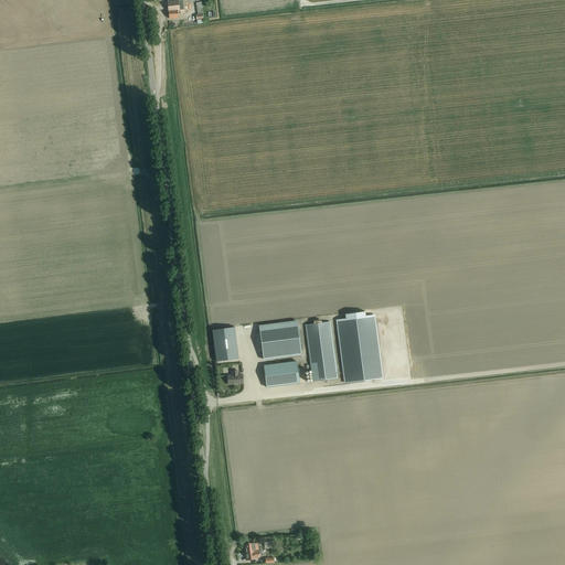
[(167,0),(169,19),(174,18),(178,18),(178,13),(184,12),(182,0),(167,0)]
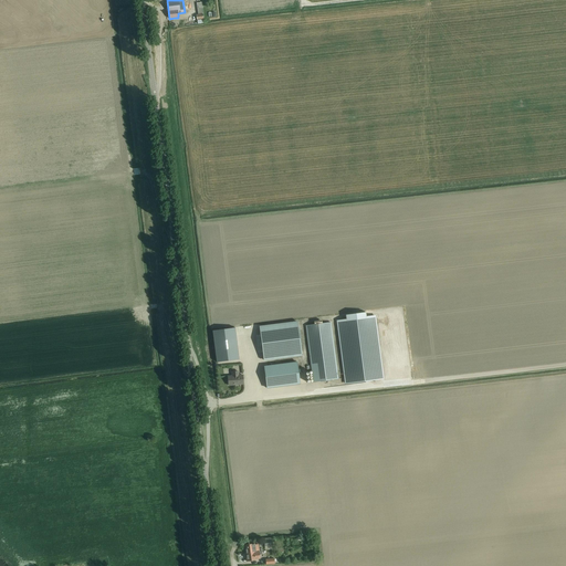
[(336,322),(345,383),(384,378),(376,316),(366,317),(365,312),(345,315),(346,321),(336,322)]
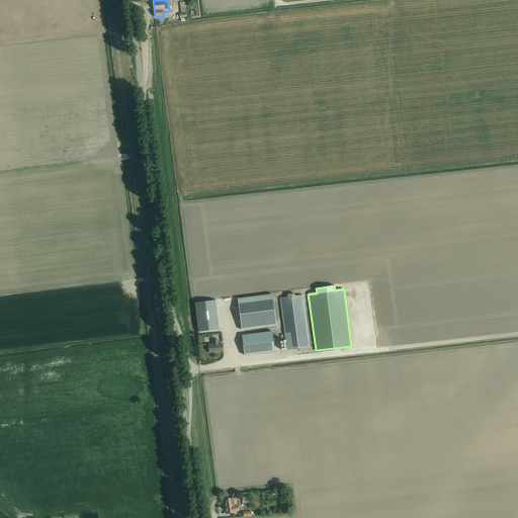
[(276,326),(272,294),(237,298),(241,330),(276,326)]
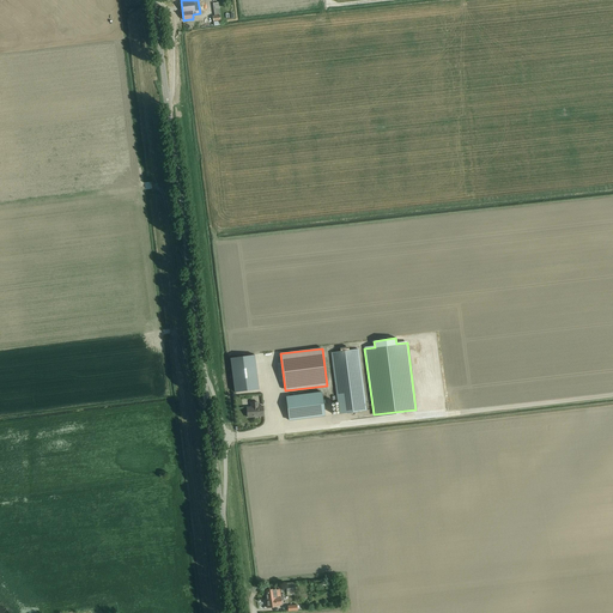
[(339,414),(366,411),(358,349),(332,352),(339,414)]
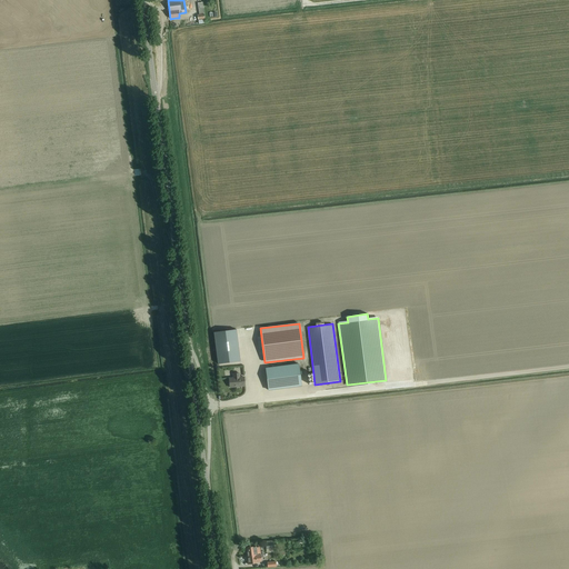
[(236,329),(213,332),(218,365),(240,361),(236,329)]
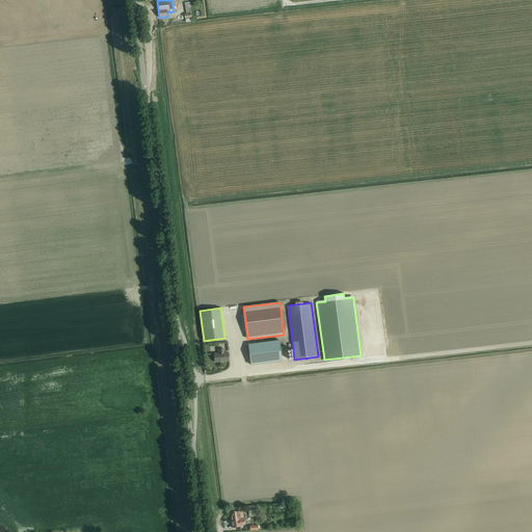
[(250,365),(282,361),(280,340),(248,344),(250,365)]
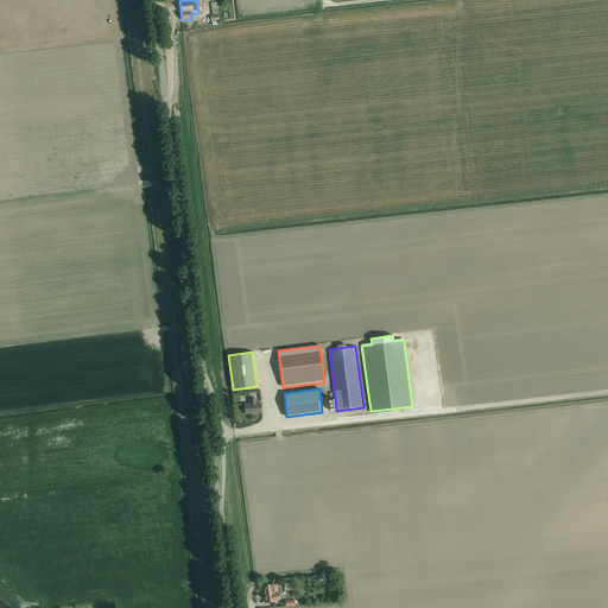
[(257,403),(257,399),(249,399),(249,404),(245,404),(245,413),(251,413),(249,411),(257,411),(257,412),(261,412),(260,403),(257,403)]
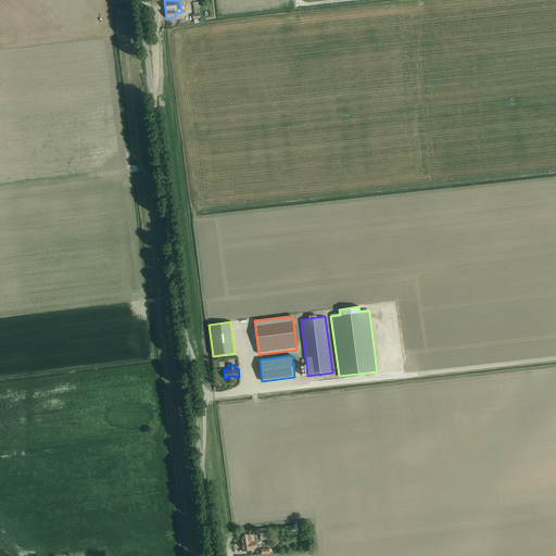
[(254,539),(253,533),(240,535),(241,543),(256,541),(256,539),(254,539)]
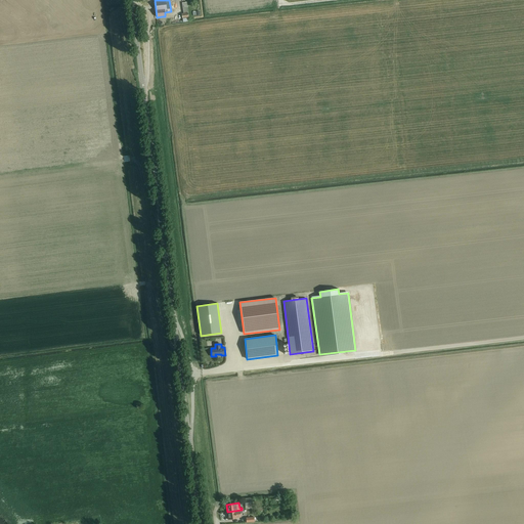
[(228,520),(233,519),(236,519),(236,518),(241,517),(241,513),(243,513),(242,510),(227,512),(228,520)]
